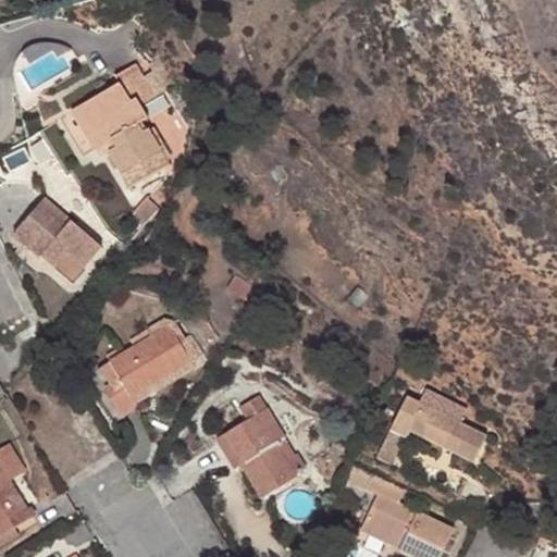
[(120,84),(87,104),(99,122),(91,127),(103,147),(110,144),(111,147),(107,149),(130,189),(168,165),(148,131),(141,135),(136,126),(149,119),(140,106),(157,96),(137,64),(115,77),(120,84)]
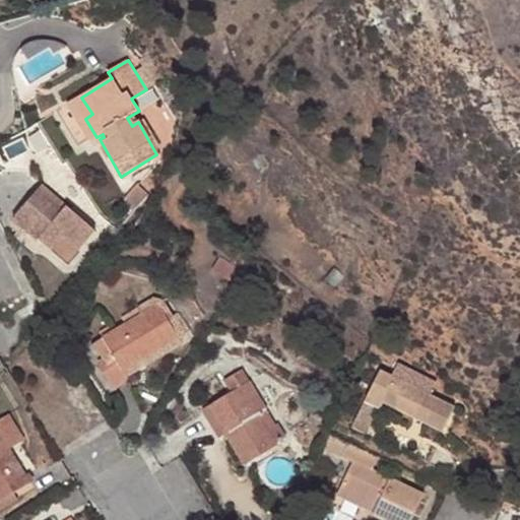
[(89,142),(96,137),(85,119),(92,114),(81,98),(67,107),(89,142)]
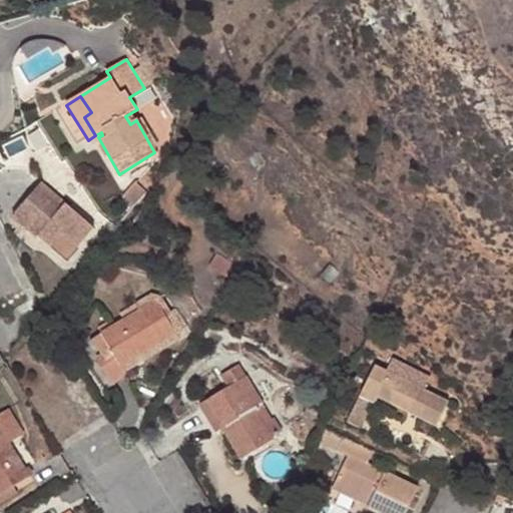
[(95,230),(42,183),(13,216),(51,250),(64,236),(78,248),(95,230)]
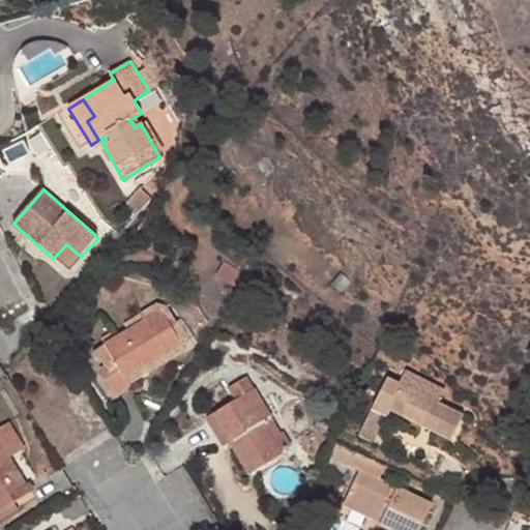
[(238,288),(246,273),(225,261),(216,275),(238,288)]
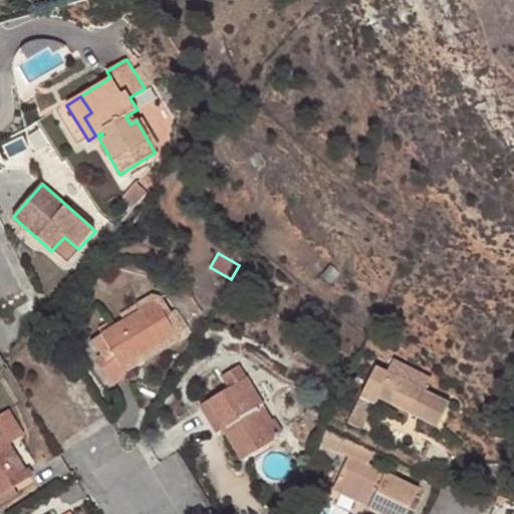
[(172,312),(163,297),(153,295),(136,305),(140,312),(157,302),(176,334),(188,327),(177,309),(172,312)]
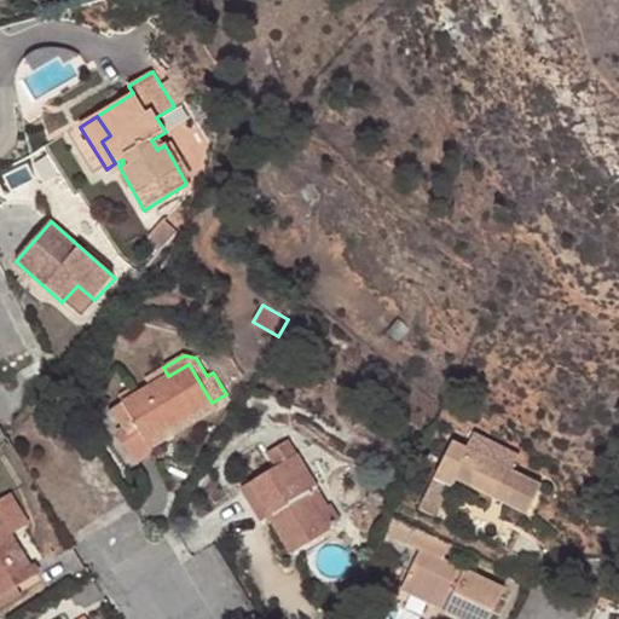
[(150,387),(123,404),(133,422),(125,427),(116,433),(134,462),(152,451),(146,443),(212,403),(189,364),(168,376),(163,368),(145,379),(150,387)]
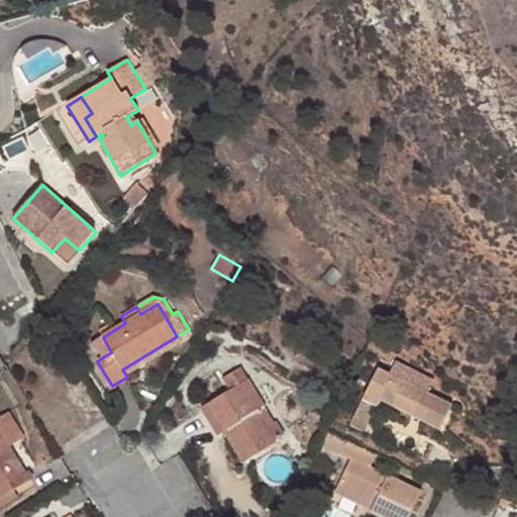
[(122,370),(127,377),(182,343),(177,336),(122,370)]
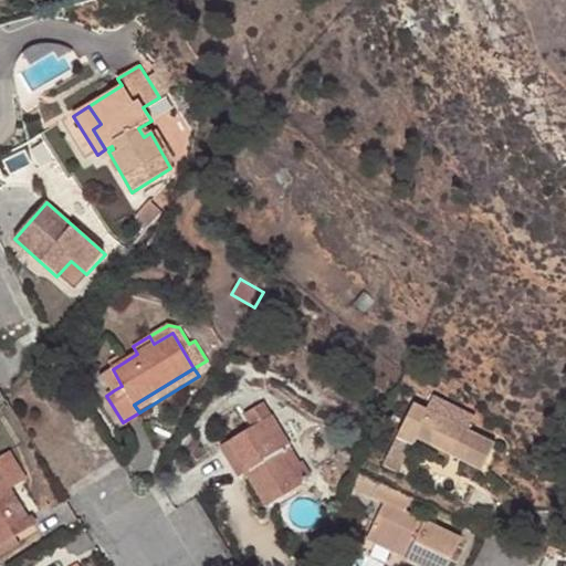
[(122,386),(113,369),(103,375),(114,390),(122,386)]
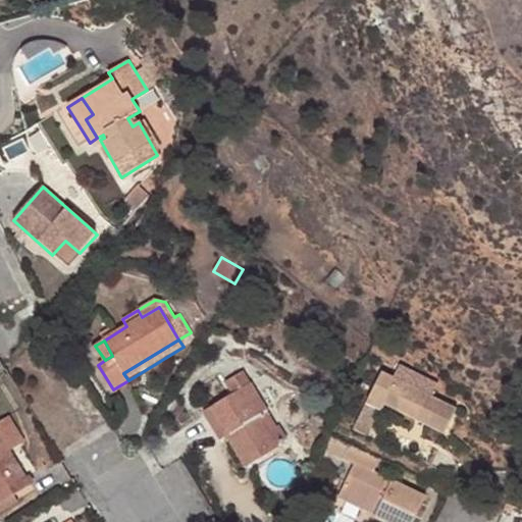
[(278,448),(276,445),(258,416),(265,412),(241,371),(224,382),(230,392),(209,407),(226,434),(247,467),(278,448)]
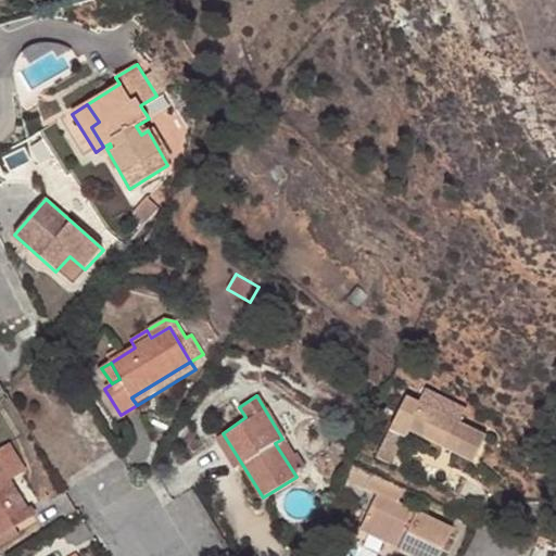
[(402,396),(387,430),(401,437),(404,430),(437,446),(440,440),(470,454),(480,434),(402,396)]
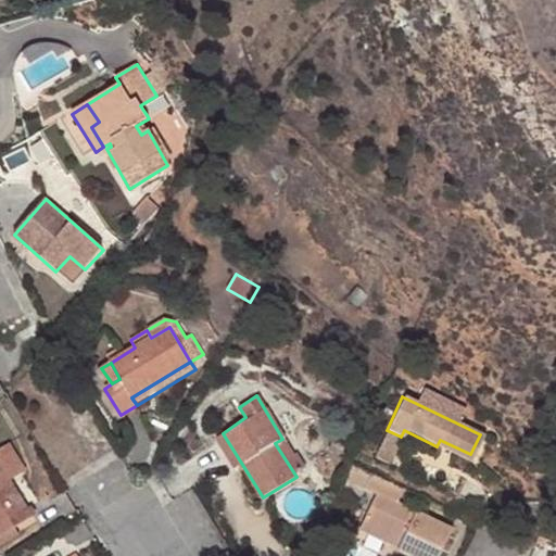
[(388,463),(401,437),(387,430),(374,456),(388,463)]
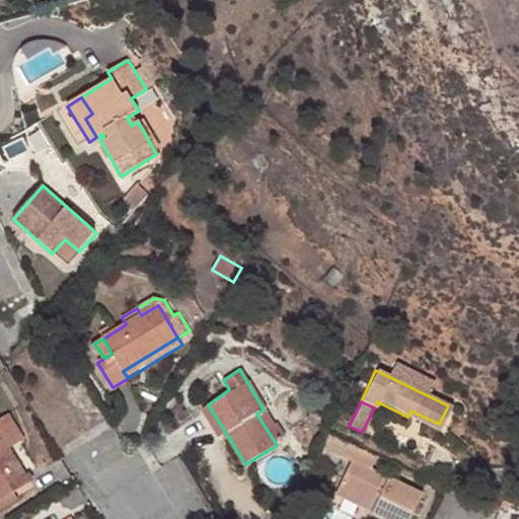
[(216,438),(225,432),(208,404),(199,410),(216,438)]
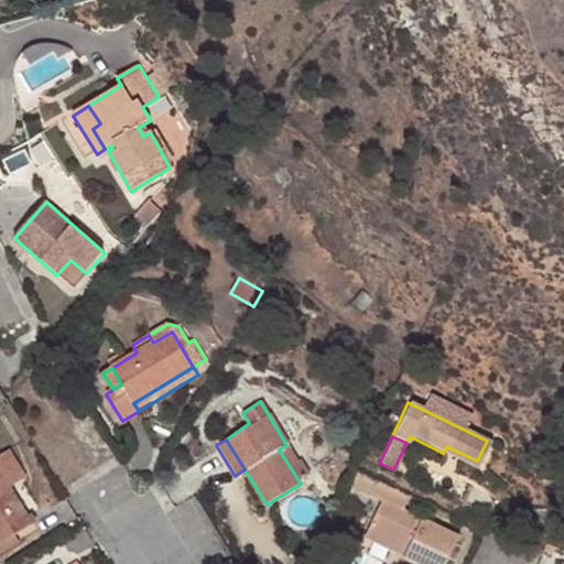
[(286,445),(279,449),(299,480),(306,476),(286,445)]
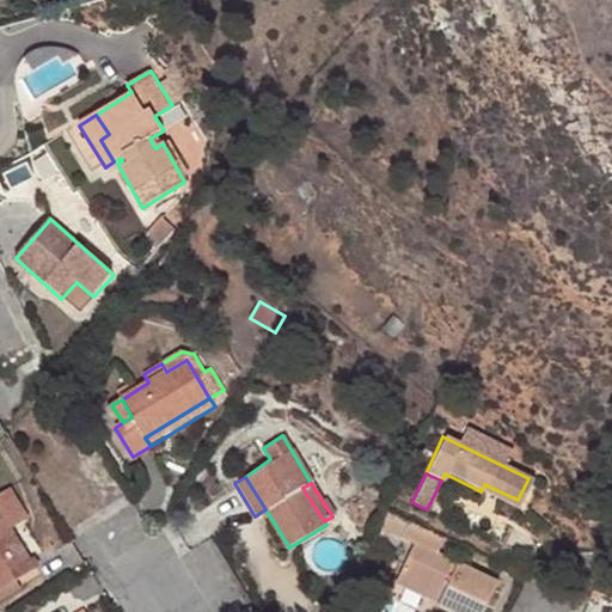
[(514,507),(518,500),(484,484),(481,491),(514,507)]
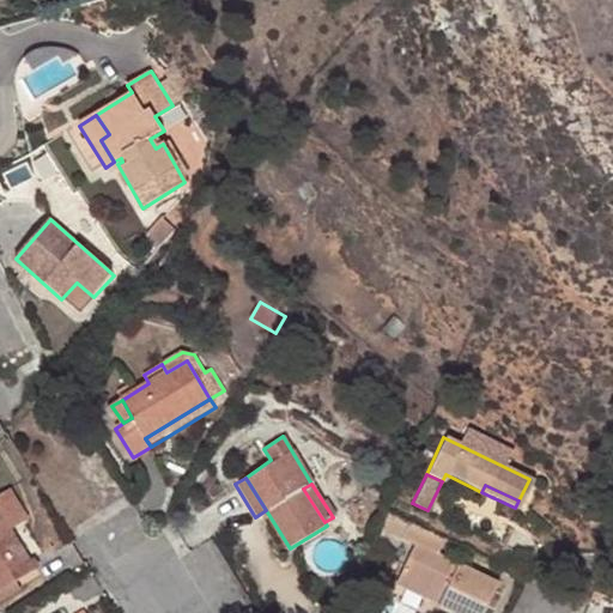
[(0,592),(16,582),(35,570),(12,530),(29,520),(12,490),(0,497),(0,592)]
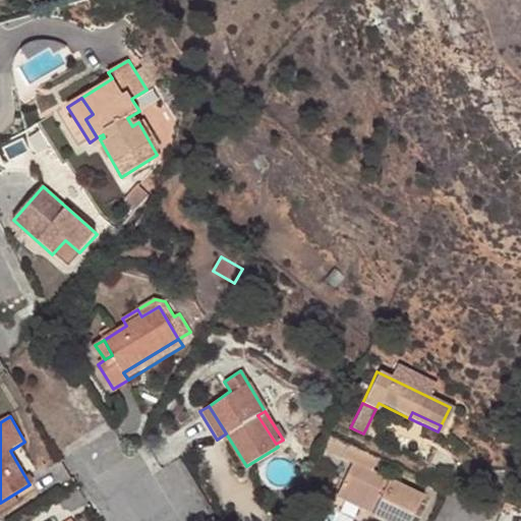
[(353,466),(372,474),(380,460),(327,436),(320,450),(353,466)]
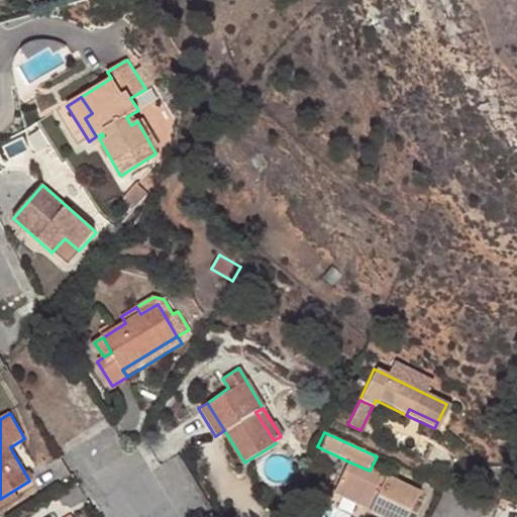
[(409,516),(419,495),(370,471),(350,462),(334,495),(372,512),(371,514),(376,516),(409,516)]
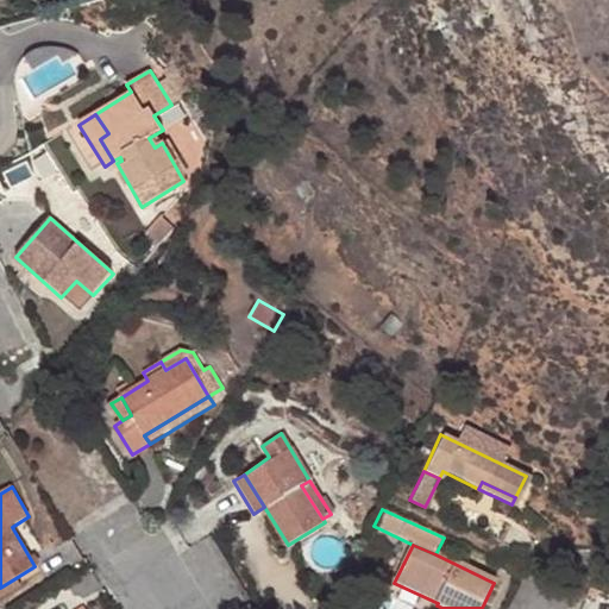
[(0,600),(20,588),(16,578),(0,588),(0,600)]
